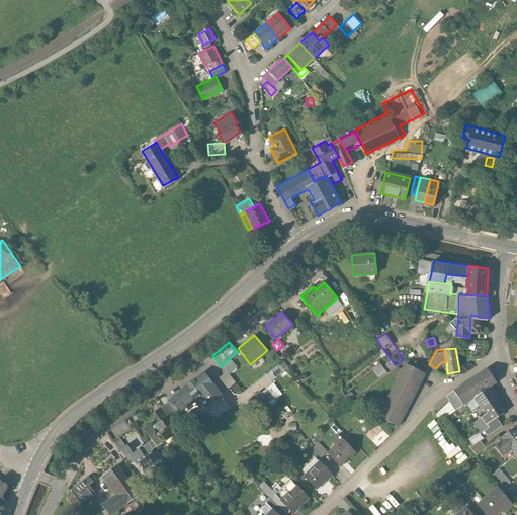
[(235,365),(229,359),(221,366),(225,370),(226,370),(227,371),(235,365)]
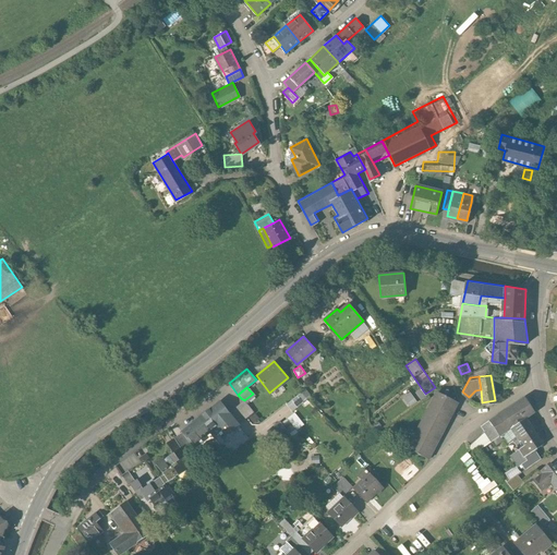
[(458,401),(437,390),(408,446),(428,457),(458,401)]
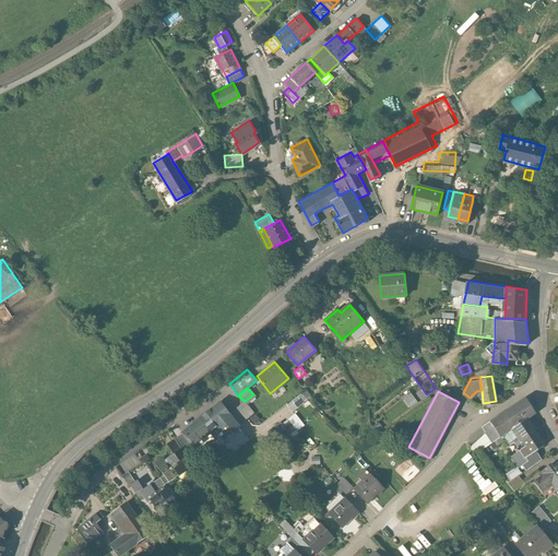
[(498,437),(514,426),(531,415),(538,411),(527,394),(487,421),(498,437)]
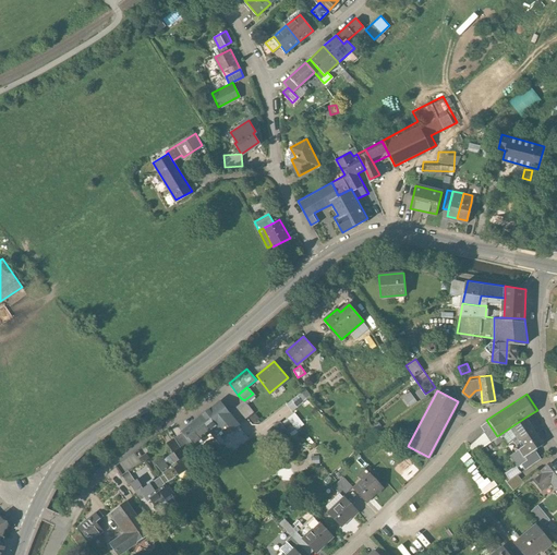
[(287,402),(292,409),(300,402),(295,396),(287,402)]
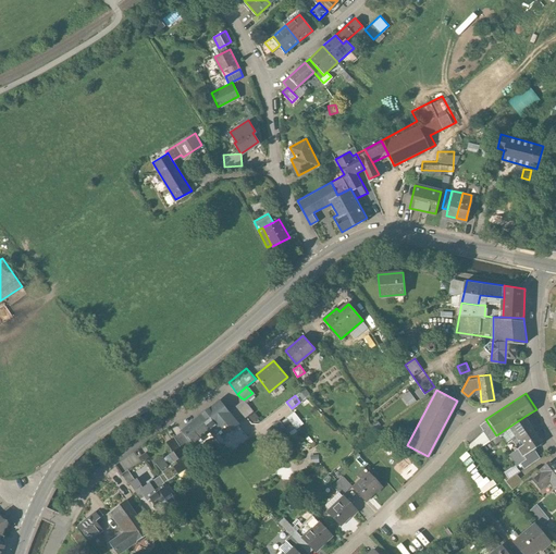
[(218,398),(196,416),(210,432),(217,427),(225,436),(239,425),(218,398)]
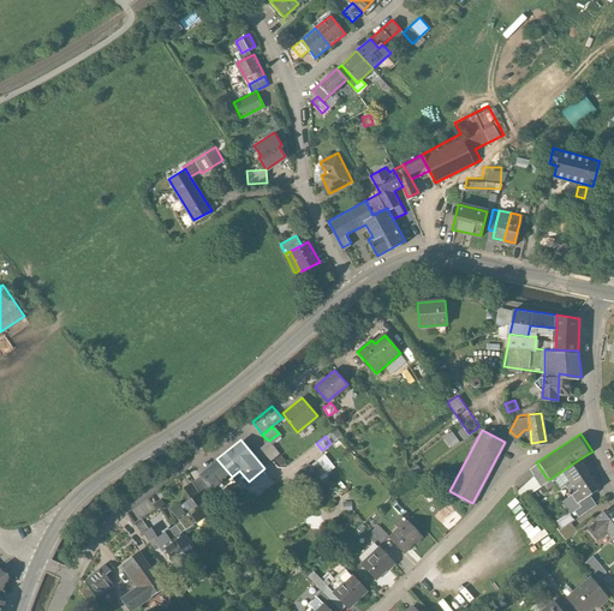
[(279,453),(269,441),(268,439),(267,439),(260,447),(270,460),(279,453)]
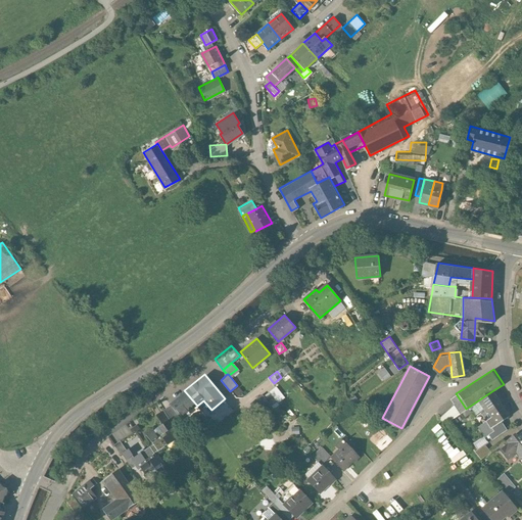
[(242,390),(238,386),(233,390),(236,394),(242,390)]
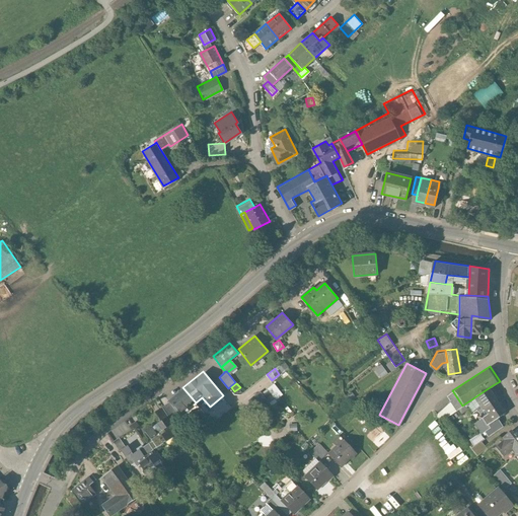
[(274,383),(262,393),(269,401),(281,392),(274,383)]
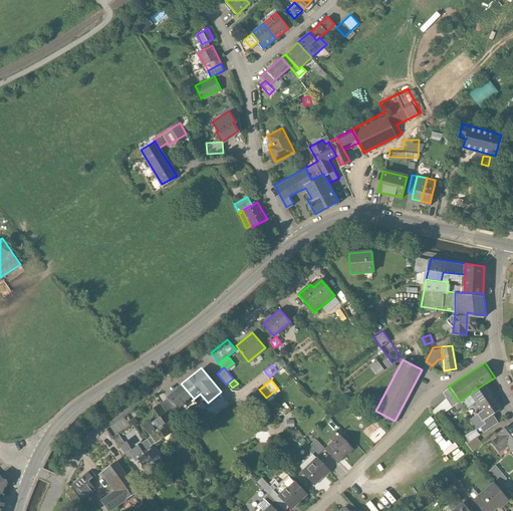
[(488,381),(473,392),(483,408),(477,412),(482,420),(495,412),(504,406),(488,381)]
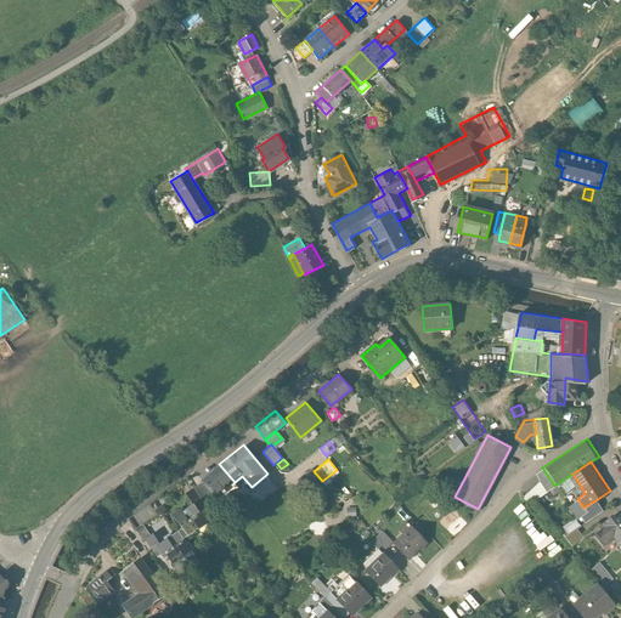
[(215,497),(235,482),(219,464),(201,480),(202,481),(215,497)]
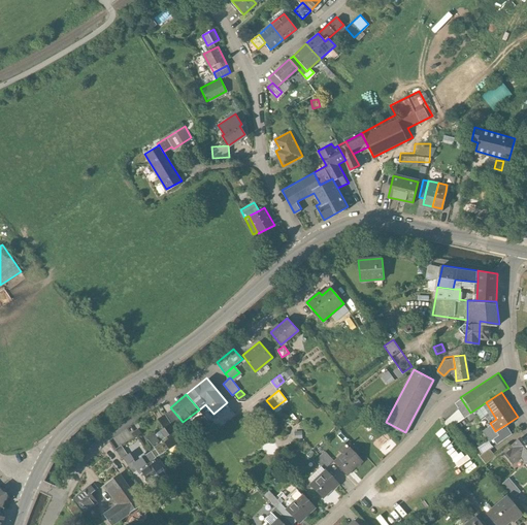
[(266,400),(264,397),(252,407),(261,419),(273,408),(266,400)]
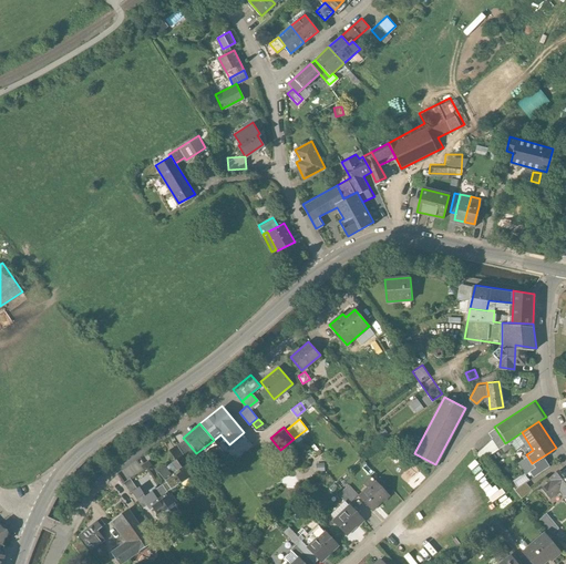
[(199,458),(196,453),(184,439),(176,444),(188,463),(199,458)]
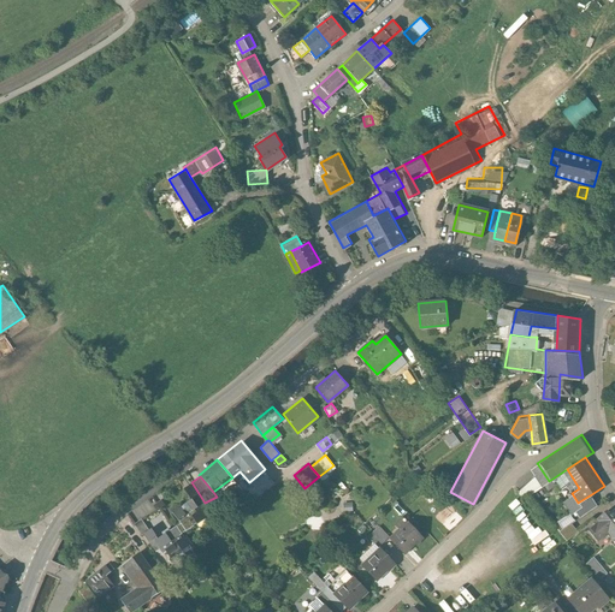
[(599,503),(593,493),(578,503),(572,493),(560,500),(567,511),(554,520),(560,529),(599,503)]
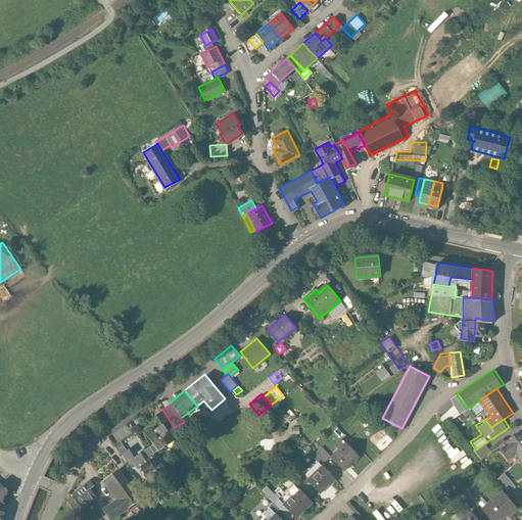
[(153,443),(149,446),(152,452),(156,450),(157,451),(173,440),(160,423),(145,432),(153,443)]
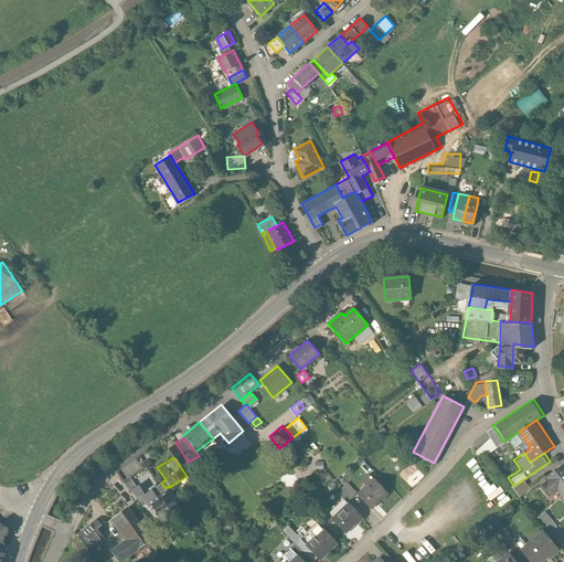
[(563,468),(562,466),(555,472),(553,469),(545,475),(547,478),(540,485),(549,495),(557,487),(563,492),(563,490),(563,468)]
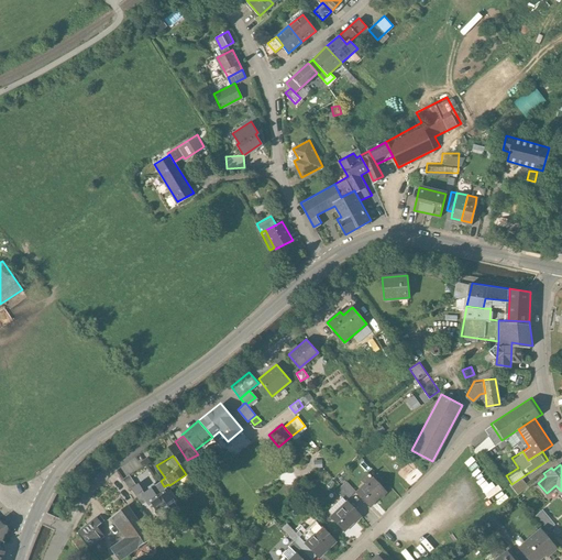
[(385,492),(367,472),(361,478),(365,484),(356,492),(370,506),(385,492)]
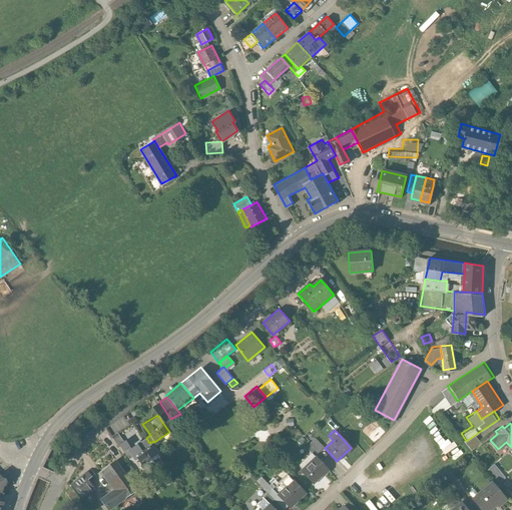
[(116,445),(119,443),(123,440),(117,431),(110,436),(116,445)]
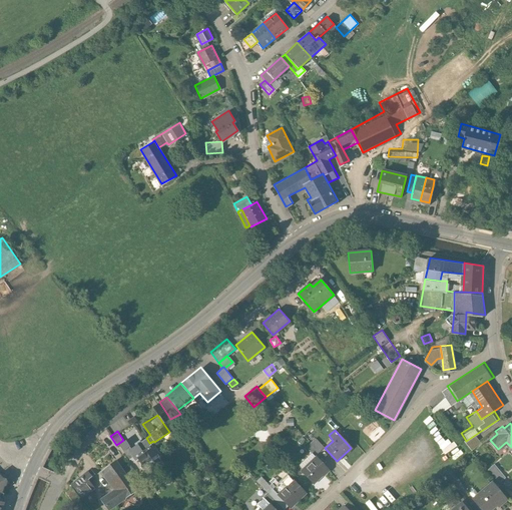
[(145,437),(136,443),(148,458),(156,453),(149,443),(146,438),(145,437)]
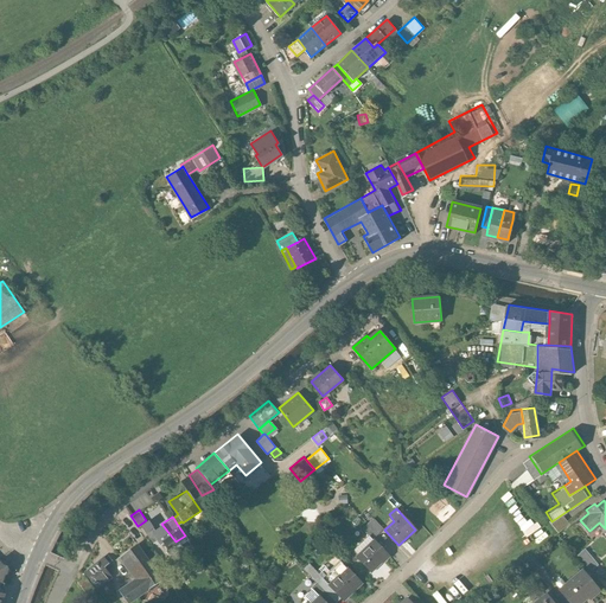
[(362,527),(371,538),(383,527),(372,517),(362,527)]
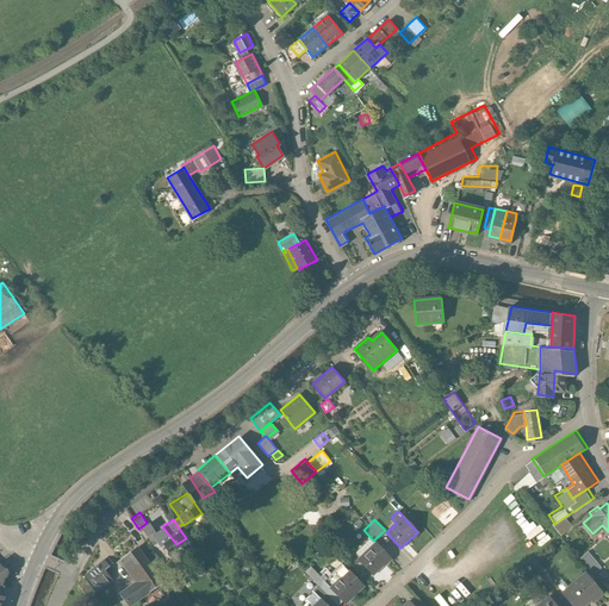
[(167,550),(176,544),(162,526),(155,531),(149,522),(147,523),(142,526),(153,543),(160,538),(167,550)]
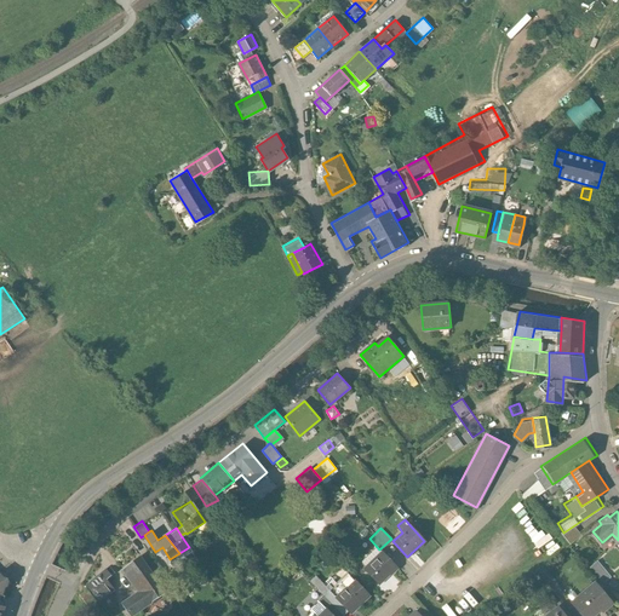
[(397,569),(382,551),(364,569),(378,585),(390,573),(391,574),(397,569)]
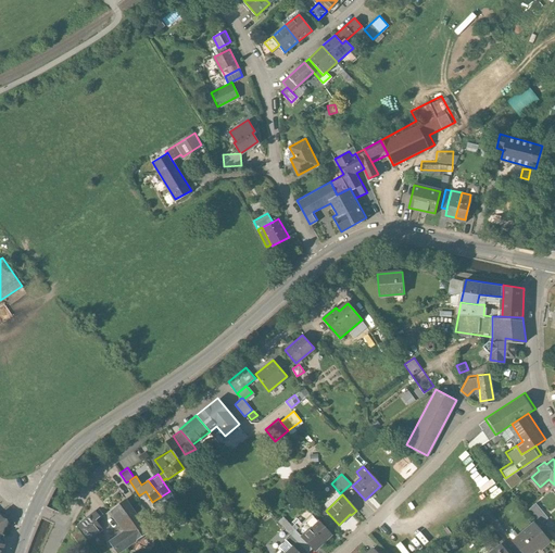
[(124,497),(108,508),(122,528),(108,539),(117,552),(148,530),(124,497)]
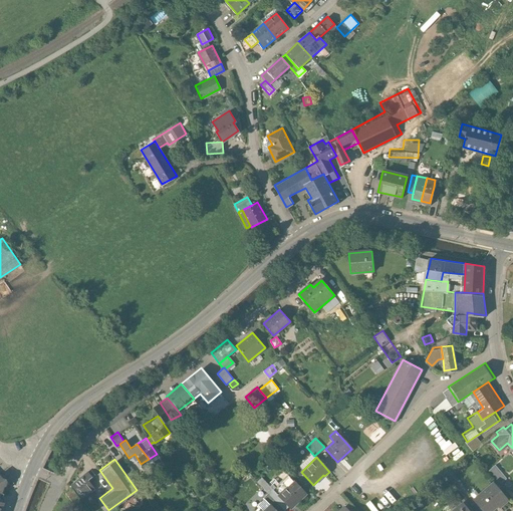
[(500,481),(506,476),(495,463),(489,468),(500,481)]
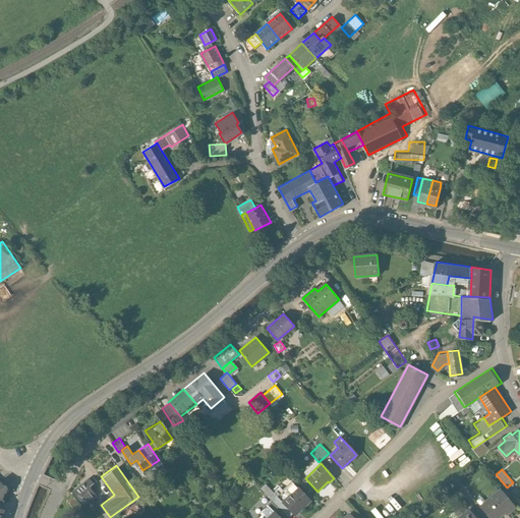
[(81,504),(99,492),(89,479),(72,492),(81,504)]
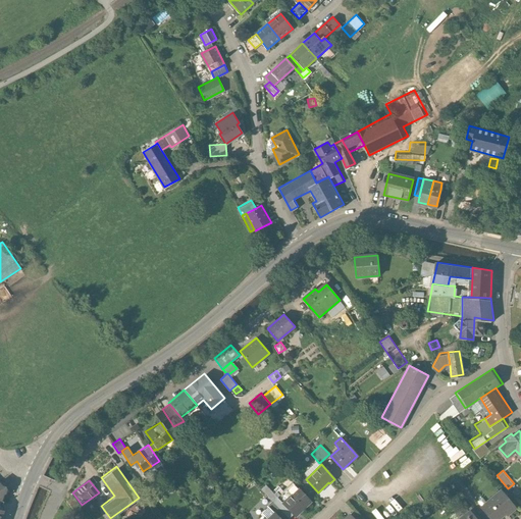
[(311,502),(300,489),(293,497),(292,496),(282,503),(295,516),(311,502)]
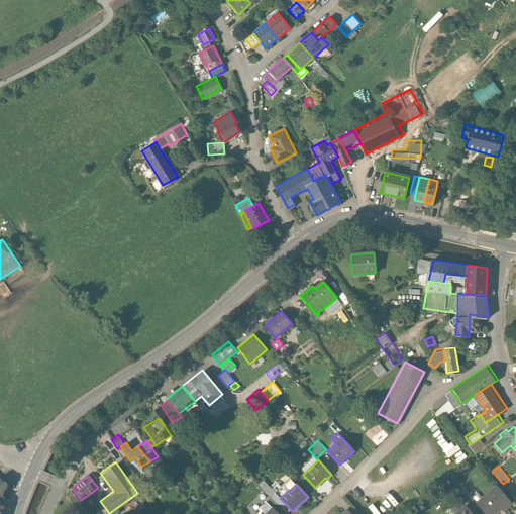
[(510,503),(496,486),(476,503),(484,513),(492,513),(501,507),(503,509),(510,503)]
